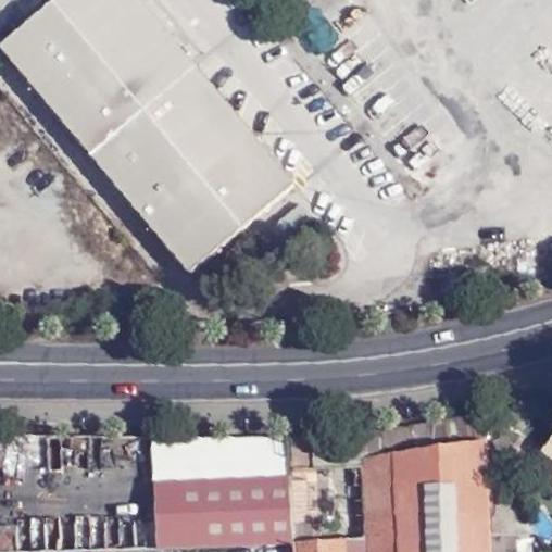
[(51,0),(0,44),(0,48),(191,271),(296,180),(140,0),(51,0)]
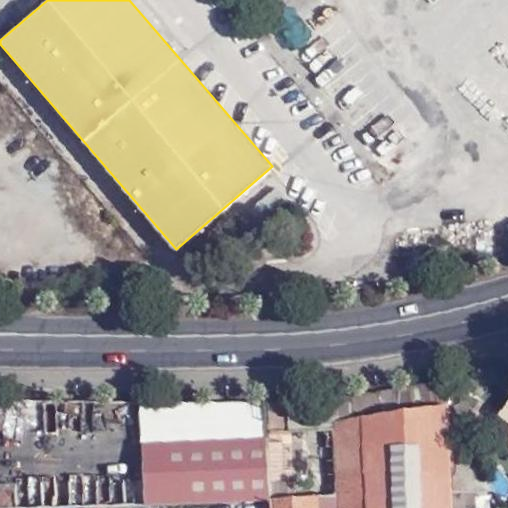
[(432,404),(429,379),(382,386),(330,394),(331,420),(432,404)]
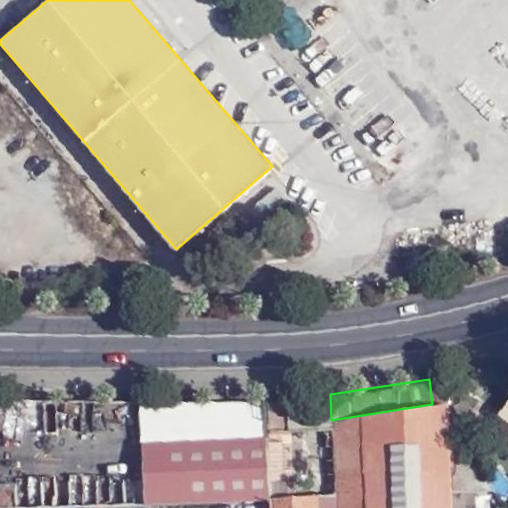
[(461,379),(452,384),(458,394),(447,400),(462,427),(476,419),(465,403),(474,398),(461,379)]
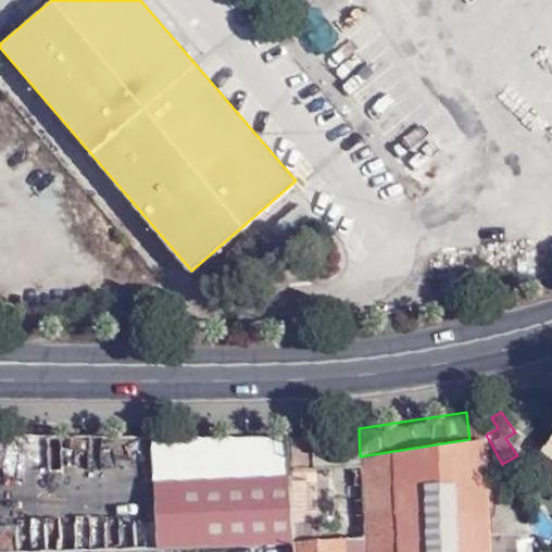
[(364,537),(339,538),(339,551),(485,551),(485,531),(514,530),(514,531),(528,530),(530,530),(536,530),(481,438),(469,439),(360,456),(359,428),(312,431),(312,463),(361,461),(364,537)]
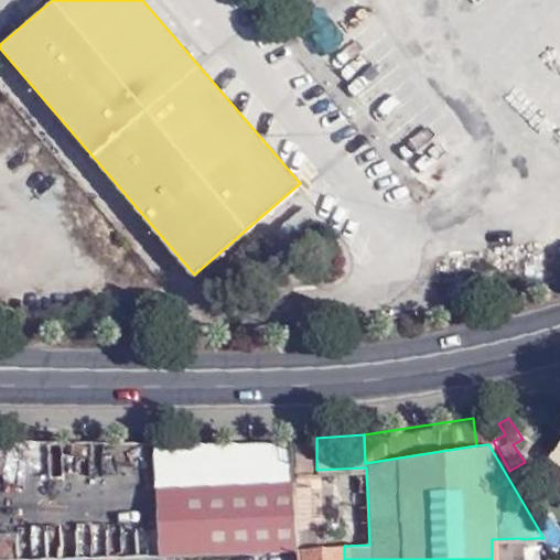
[(294,559),(344,559),(344,546),(324,547),(324,514),(319,514),(316,470),(316,438),(290,439),(291,481),(294,548),(294,559)]
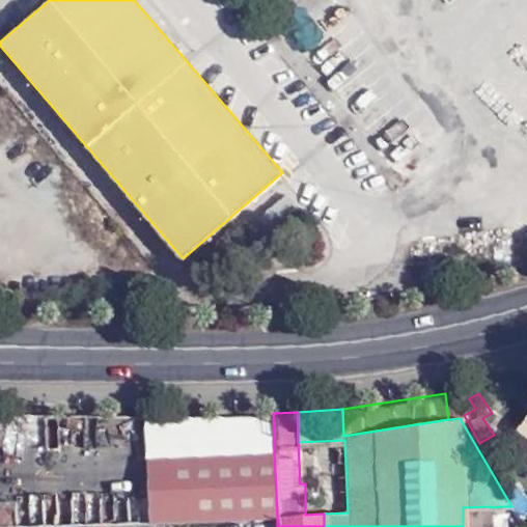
[(526,413),(517,426),(526,434),(526,413)]
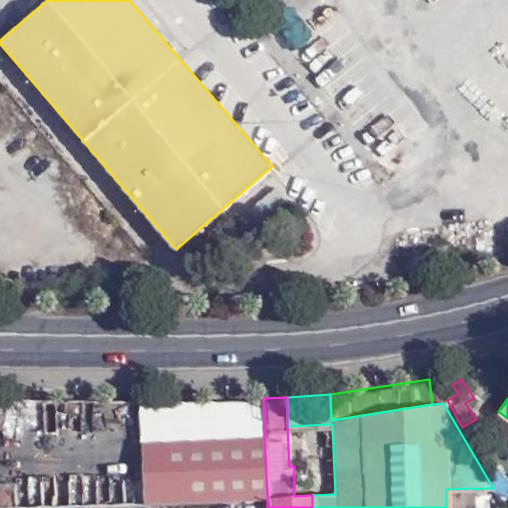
[(490,422),(507,436),(507,418),(498,411),(490,422)]
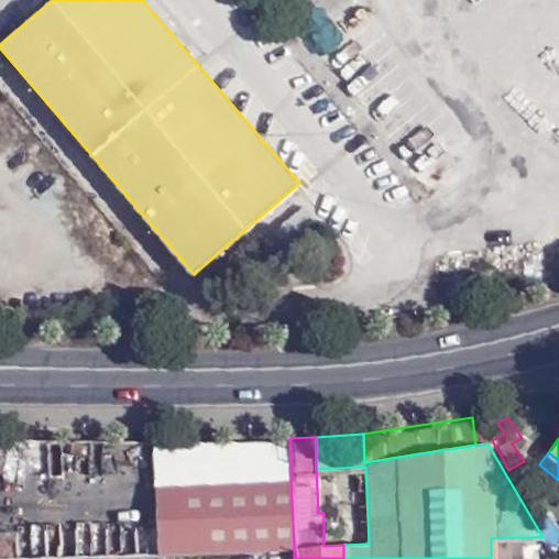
[(154,552),(294,547),(291,480),(152,485),(154,552)]
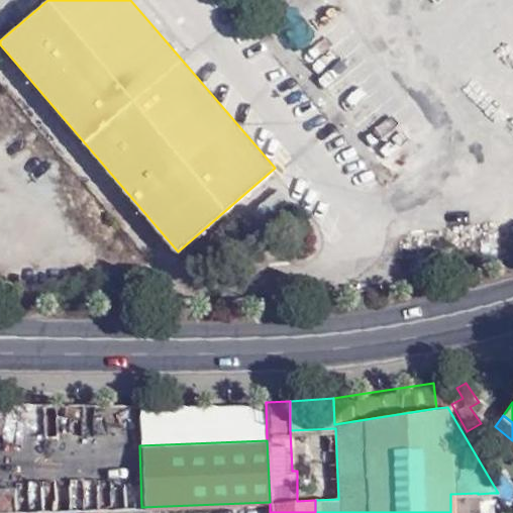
[(450,512),(478,512),(478,494),(478,493),(450,494),(450,512)]
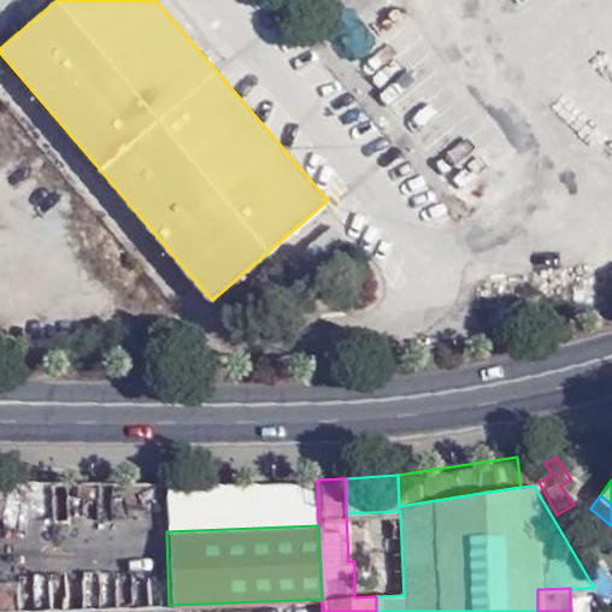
[(570,589),(570,611),(588,611),(588,588),(586,588),(570,589)]
